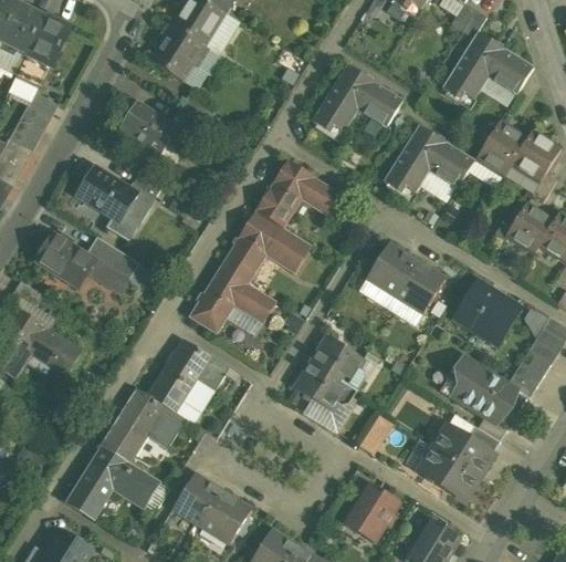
[(20,2),(14,0),(0,0),(0,41),(0,42),(20,2)]
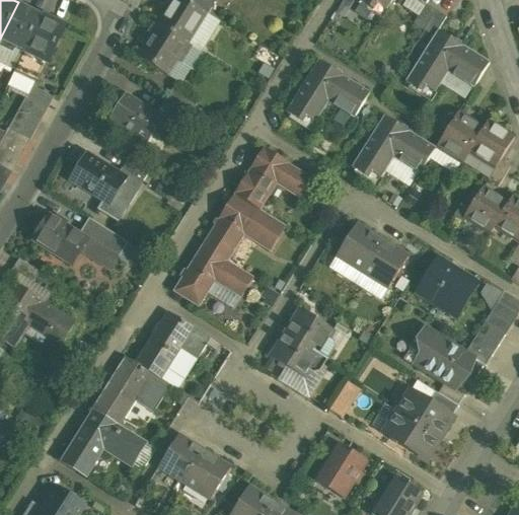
[(206,10),(190,0),(171,0),(157,23),(187,41),(206,10)]
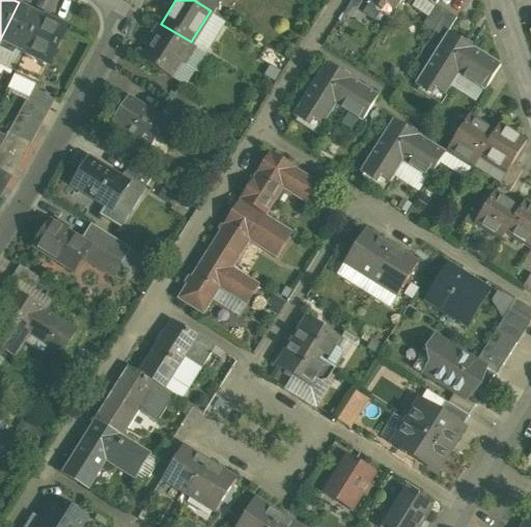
[(194,0),(211,10),(217,0),(194,0)]
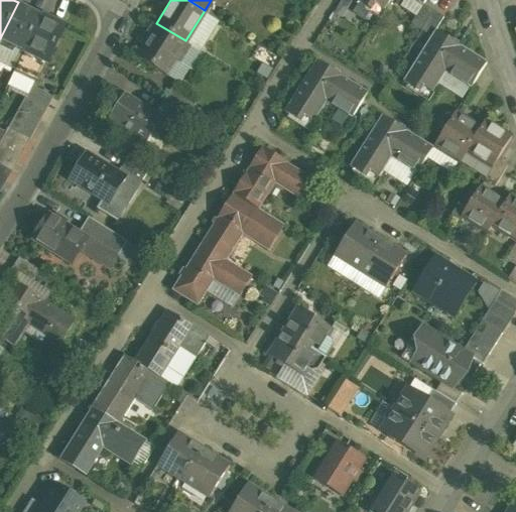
[(421,3),(410,21),(420,27),(432,8),(422,1),(421,3)]
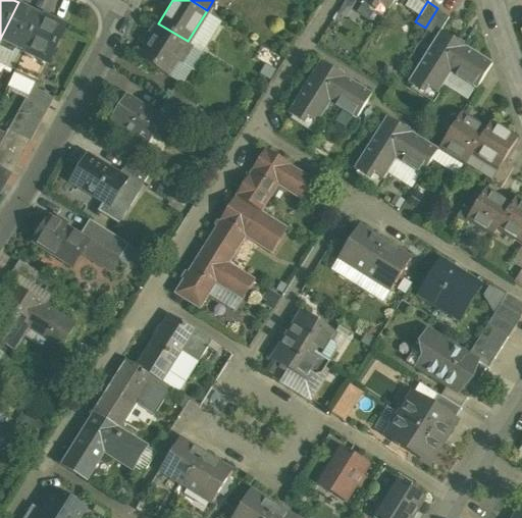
[(41,12),(18,2),(0,39),(23,49),(23,50),(41,12)]
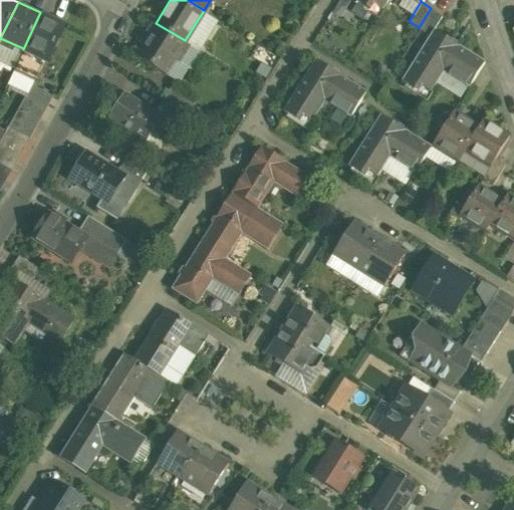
[(431,8),(419,27),(429,34),(433,27),(441,14),(431,8)]
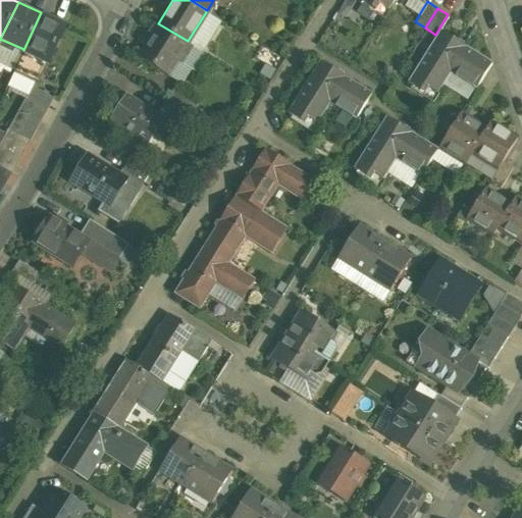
[(41,12),(23,50),(48,61),(65,24),(41,12)]
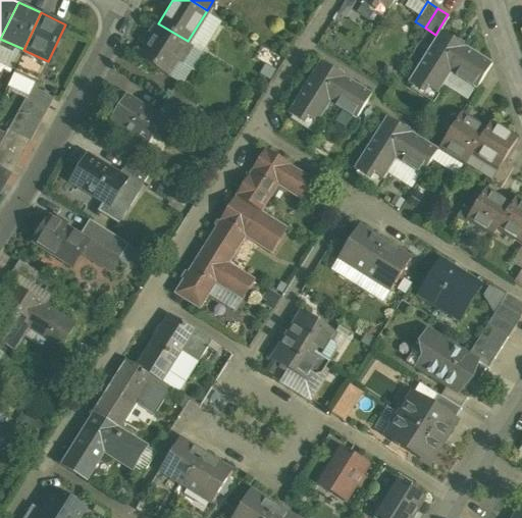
[(158,23),(138,55),(167,74),(177,59),(180,61),(192,44),(188,41),(158,23)]
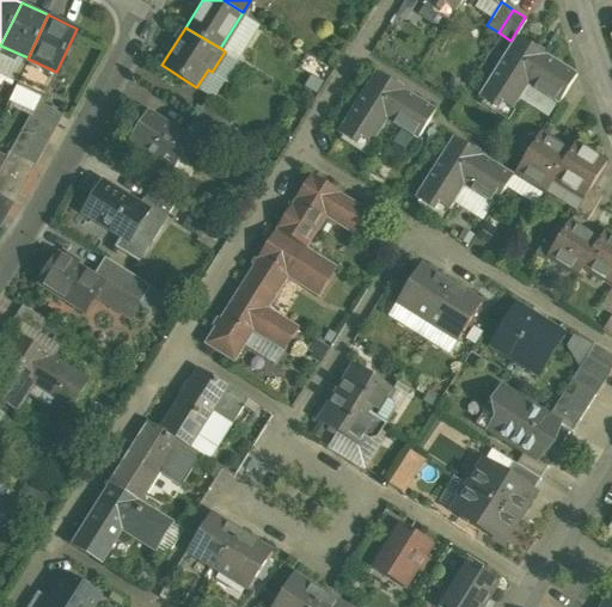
[(576,71),(515,32),(510,41),(477,93),(497,106),(502,100),(512,106),(527,83),(557,102),(576,71)]
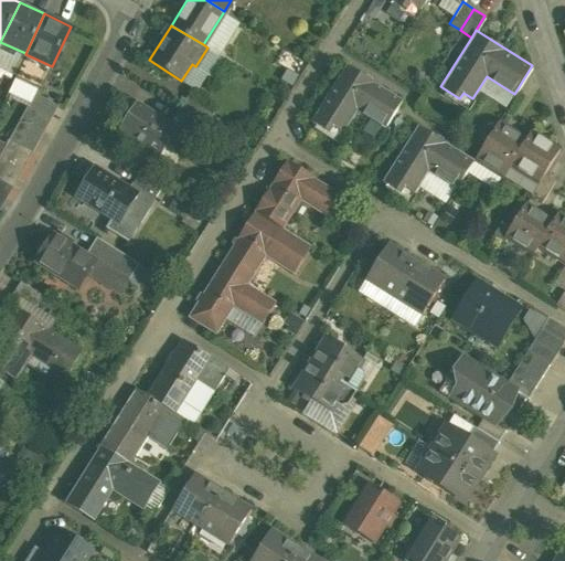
[(25,54),(25,53),(14,75),(41,87),(52,66),(25,54)]
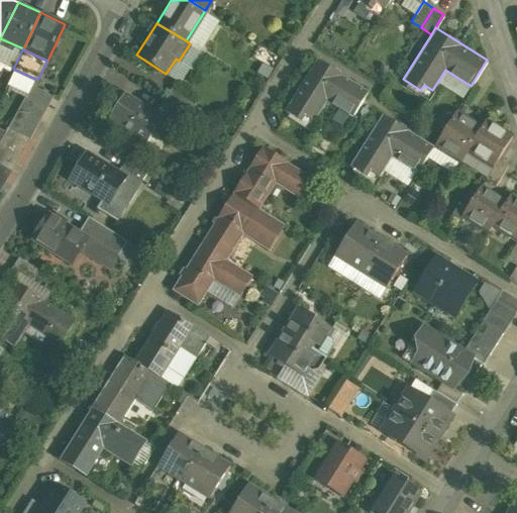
[(368,90),(316,59),(284,109),(302,120),(305,115),(313,120),(325,100),(351,116),(368,90)]
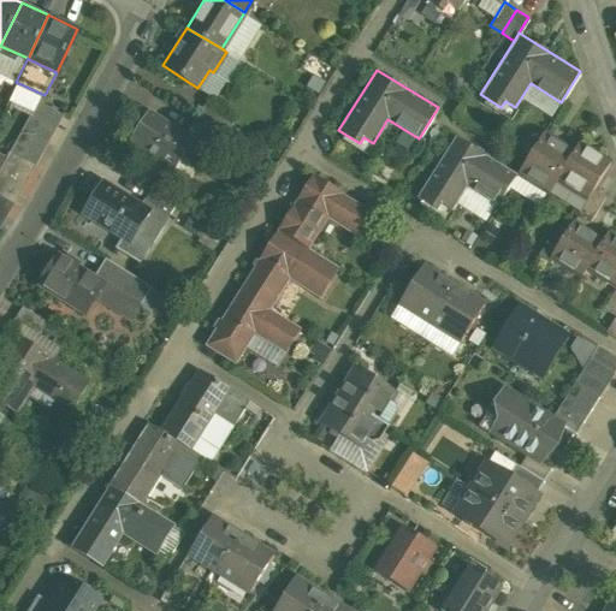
[(63,114),(37,100),(31,112),(57,125),(63,114)]
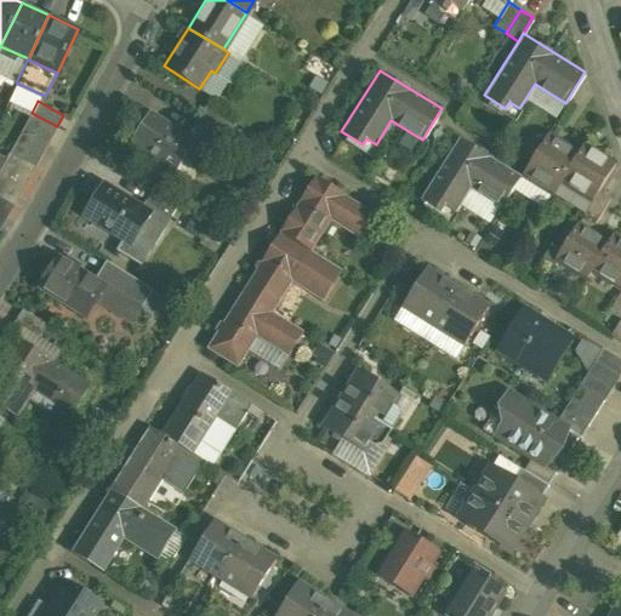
[(194,138),(149,110),(131,141),(191,178),(203,158),(188,148),(194,138)]
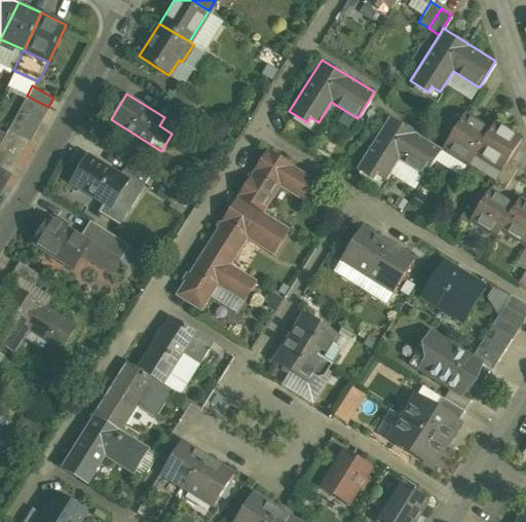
[(48,107),(27,96),(21,106),(42,118),(48,107)]
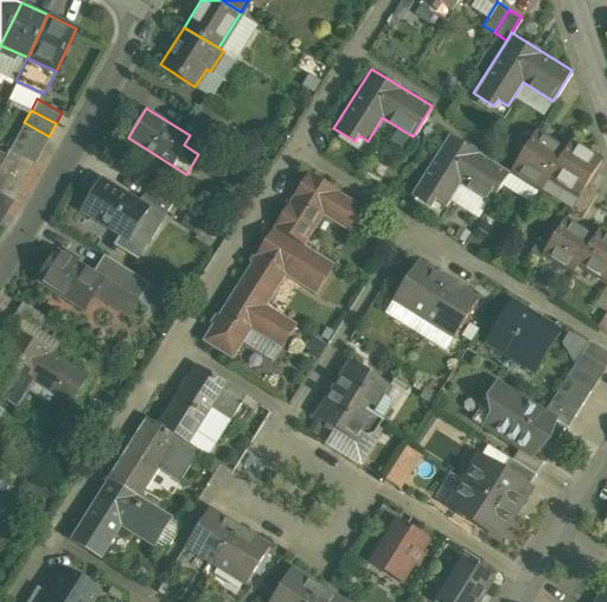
[(222,130),(195,113),(186,126),(215,142),(222,130)]
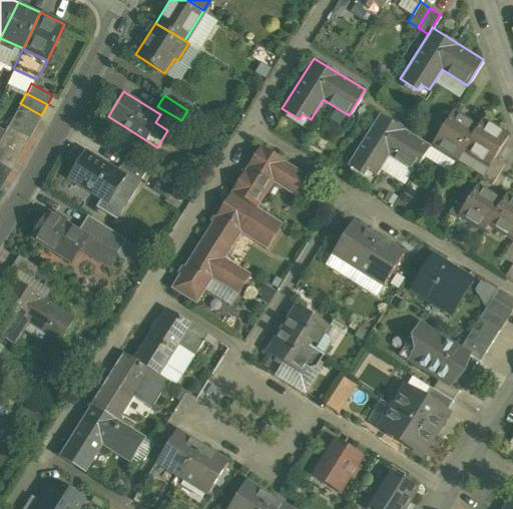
[(41,115),(20,103),(14,114),(35,125),(41,115)]
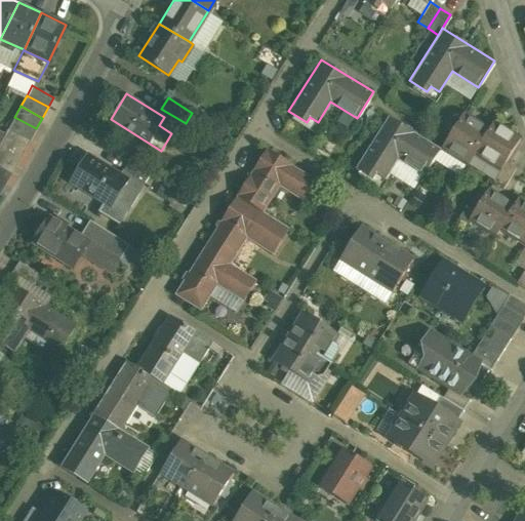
[(489,128),(462,112),(441,146),(468,162),(475,151),(489,128)]
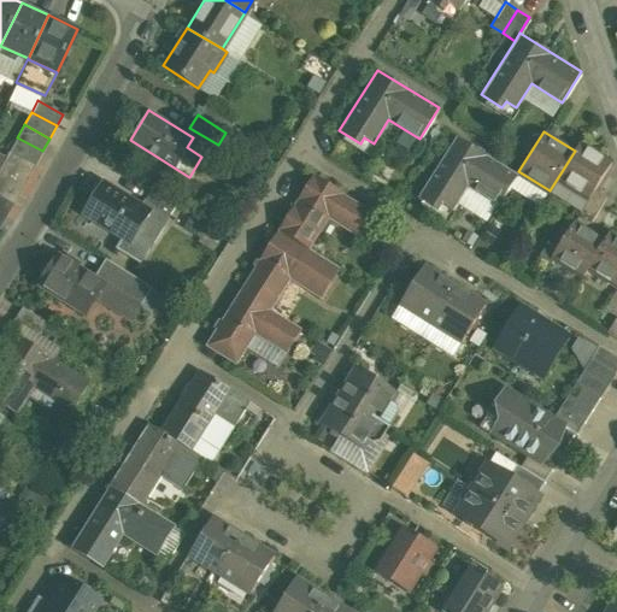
[(518,172),(457,135),(418,196),(439,209),(442,202),(453,210),(469,184),(499,204),(518,172)]
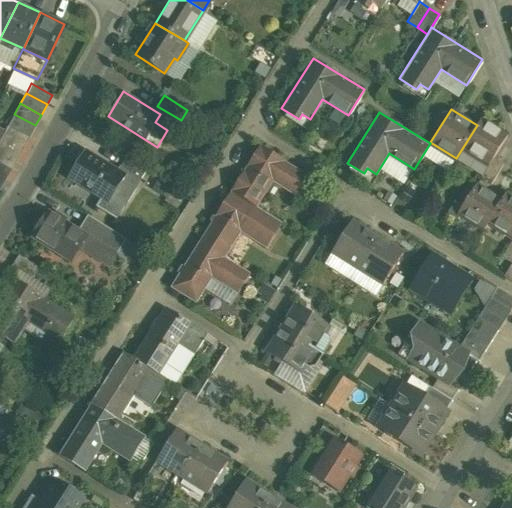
[(35,125),(14,114),(8,124),(29,136),(35,125)]
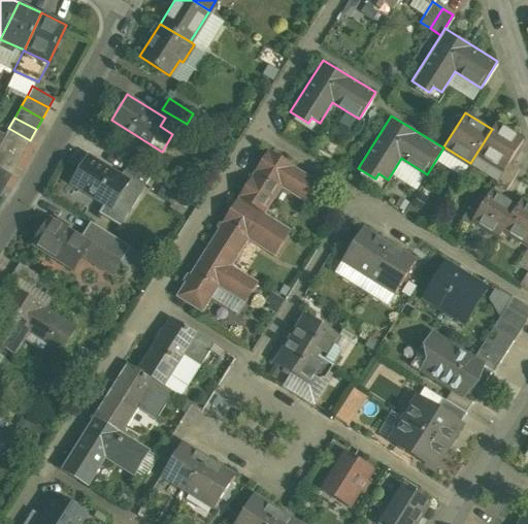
[(522,138),(496,122),(492,129),(477,152),(503,168),(508,161),(522,138)]
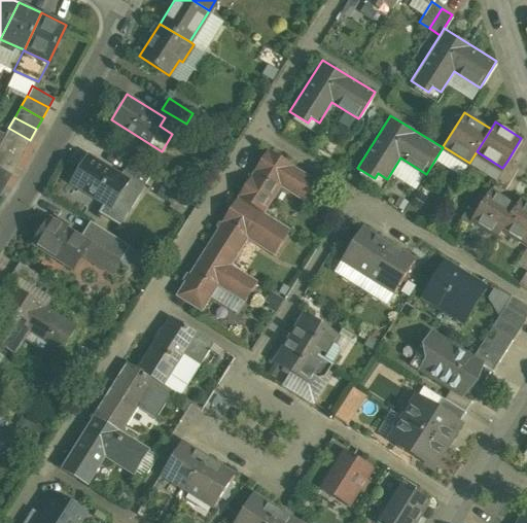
[(30,140),(8,128),(2,139),(24,150),(30,140)]
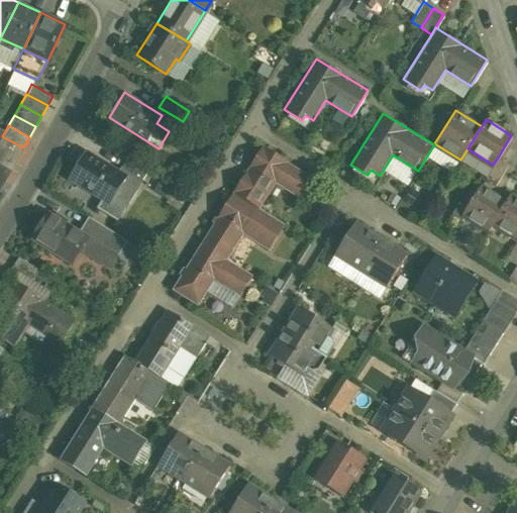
[(23,147),(2,136),(0,140),(0,148),(18,159),(23,147)]
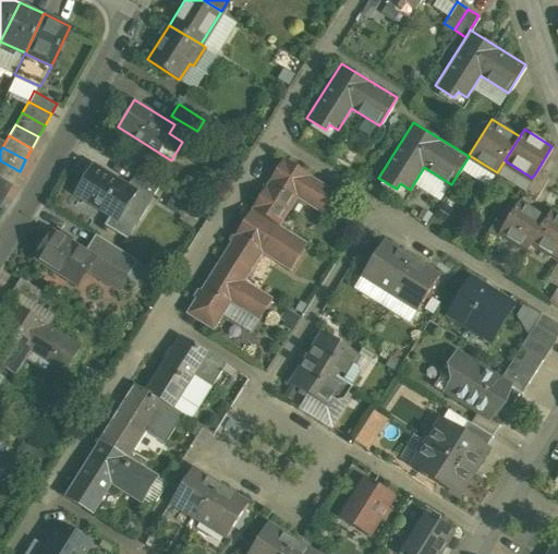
[(338,192),(283,157),(252,207),(280,225),(296,197),(324,215),(338,192)]
